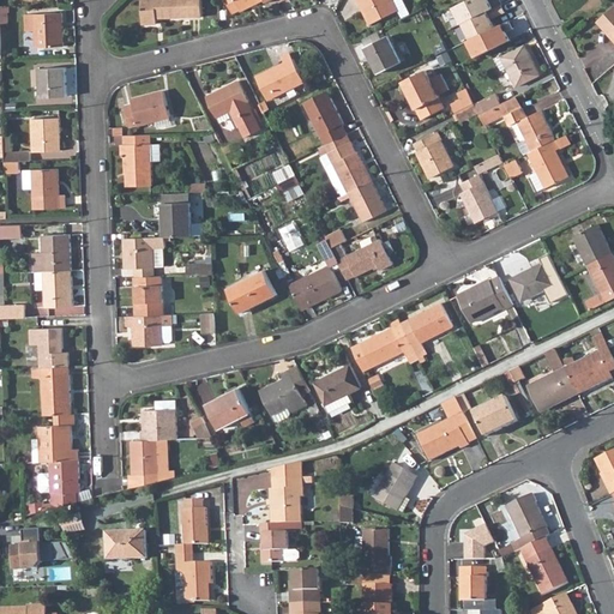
[(142,0),(144,24),(157,24),(157,19),(203,17),(202,0),(142,0)]
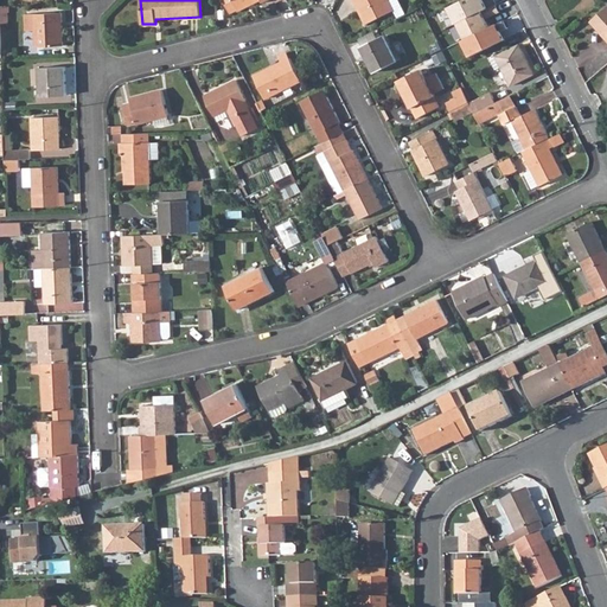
[(228,5),(231,13),(240,11),(262,0),(266,4),(272,0),(227,0),(229,4),(228,5)]
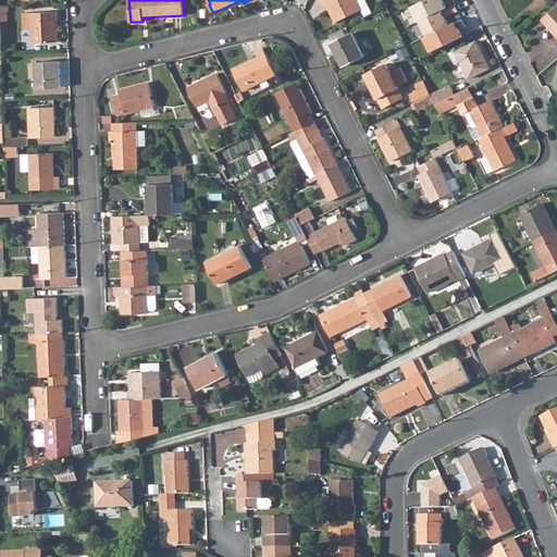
[(324,0),(327,4),(330,3),(335,13),(332,14),(336,22),(361,10),(357,2),(356,0),(324,0)]
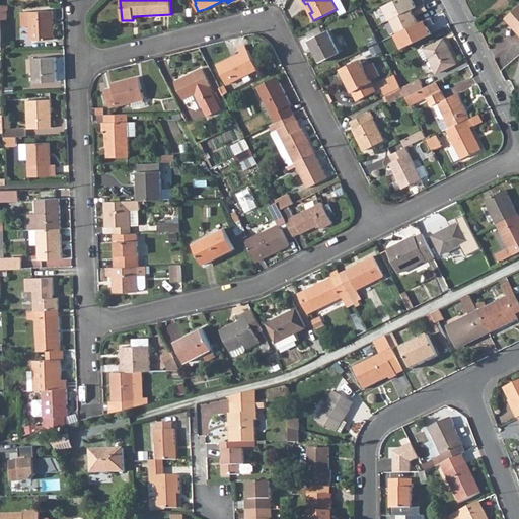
[(337,9),(340,16),(347,13),(341,0),(340,0),(336,0),(332,2),(337,9)]
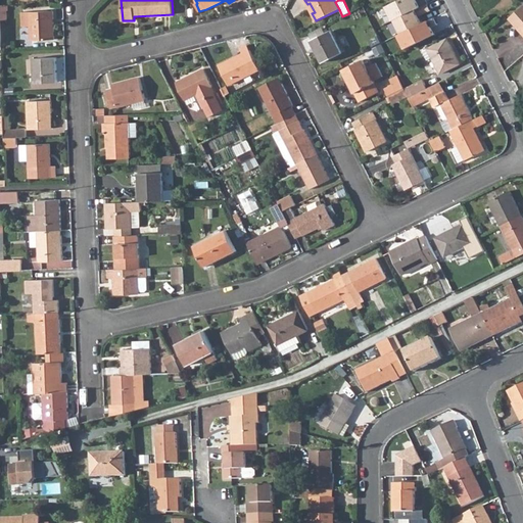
[(416,0),(406,0),(386,9),(392,24),(394,24),(400,37),(423,27),(419,18),(431,12),(427,5),(421,8),(416,0)]
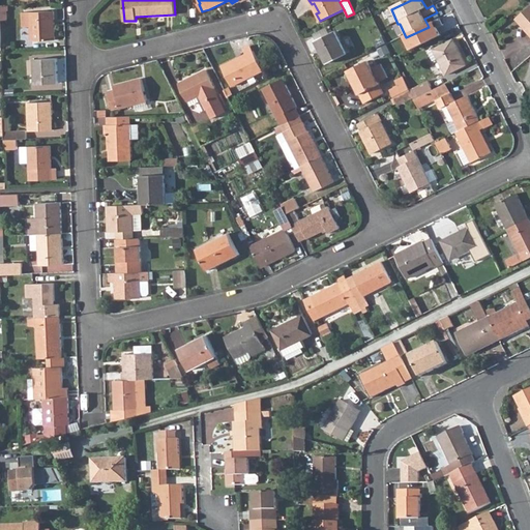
[(529,6),(517,19),(518,21),(529,33),(529,6)]
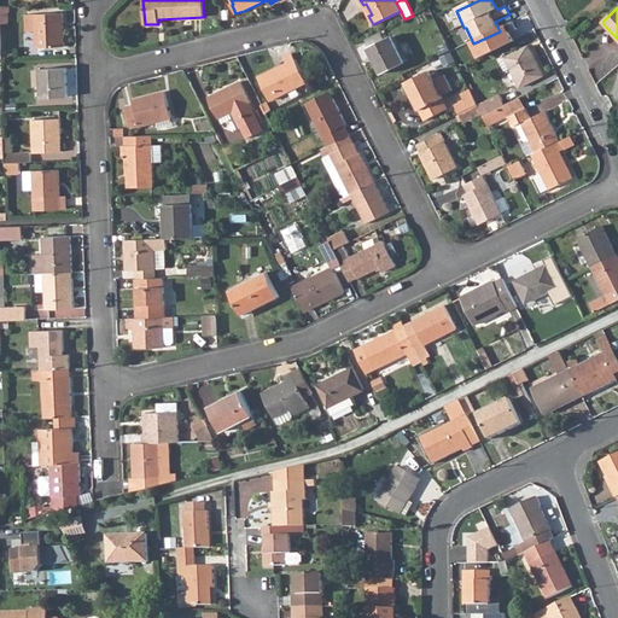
[(435,19),(441,30),(454,24),(448,12),(435,19)]
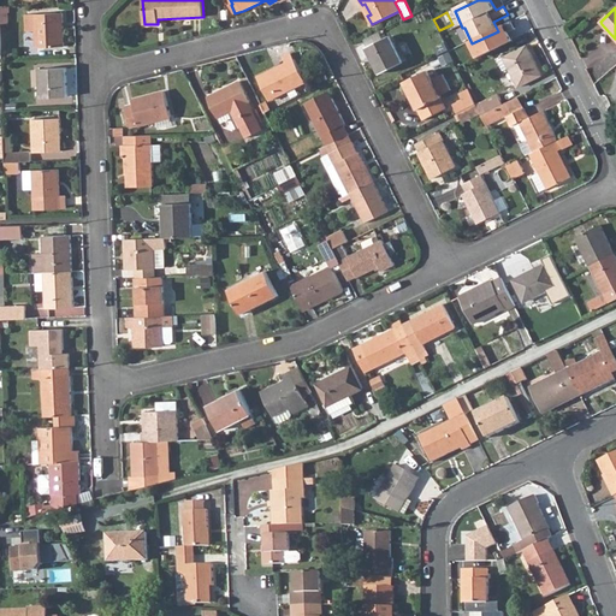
[(27,15),(28,31),(37,31),(37,48),(64,47),(63,13),(27,15)]
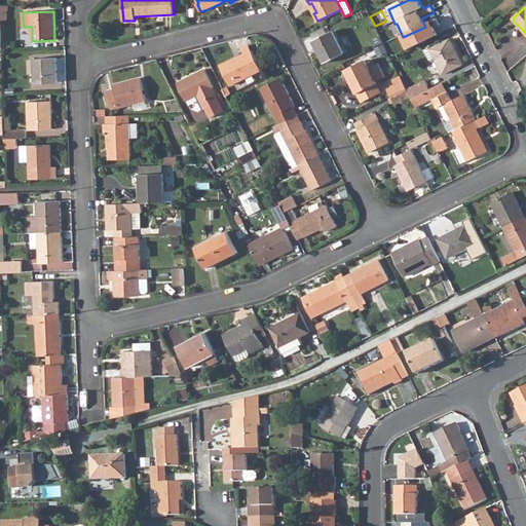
[(425,27),(403,37),(401,38),(407,52),(439,37),(431,23),(425,27)]
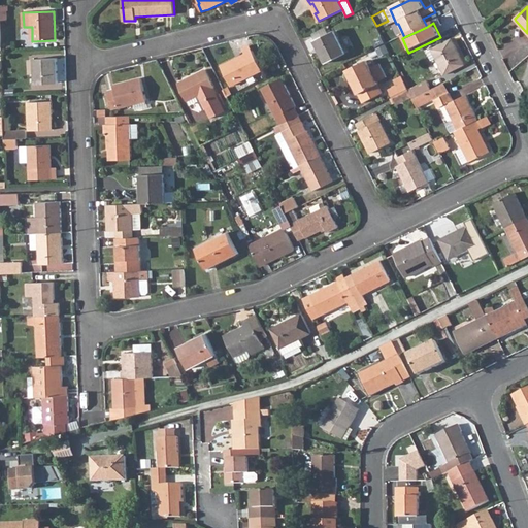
[(335,32),(340,44),(347,41),(341,30),(339,31),(338,31),(335,32)]
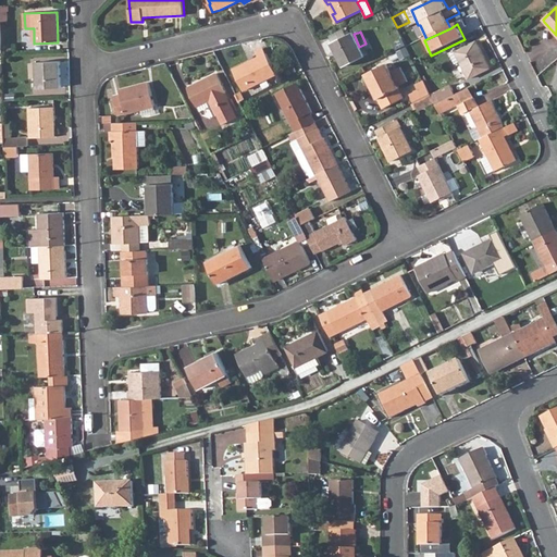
[(354,34),(353,34),(333,44),(345,66),(364,57),(363,54),(360,49),(359,47),(354,34)]
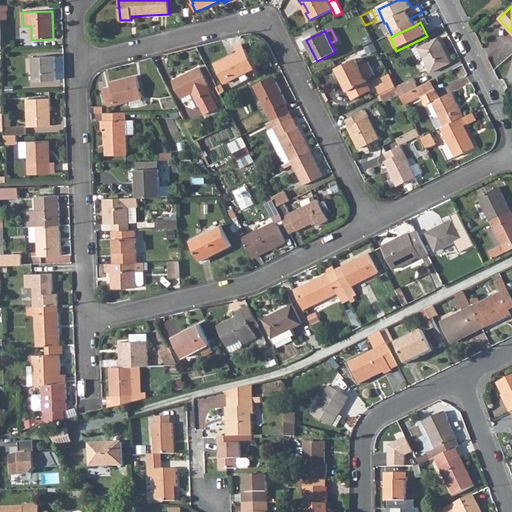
[(431,42),(414,50),(418,59),(423,56),(431,72),(449,63),(439,42),(432,45),(431,42)]
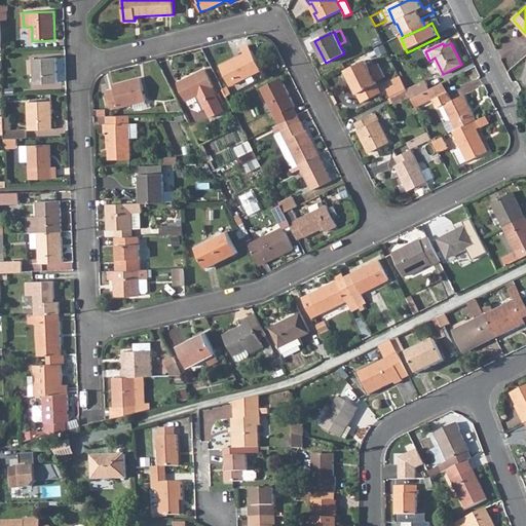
[(220,66),(231,86),(261,71),(249,46),(242,49),(245,54),(220,66)]
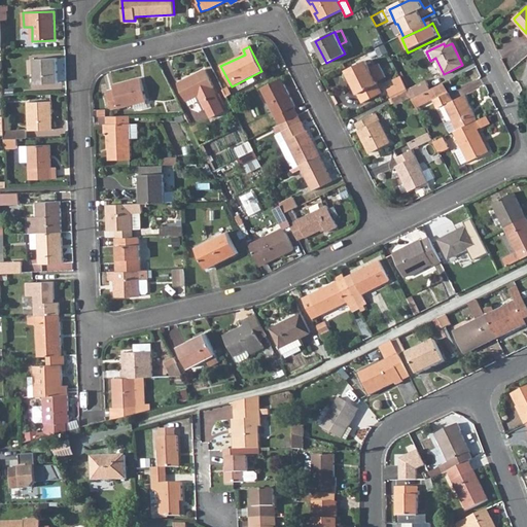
[(36,60),(36,75),(36,84),(57,83),(57,59),(36,59),(36,60)]
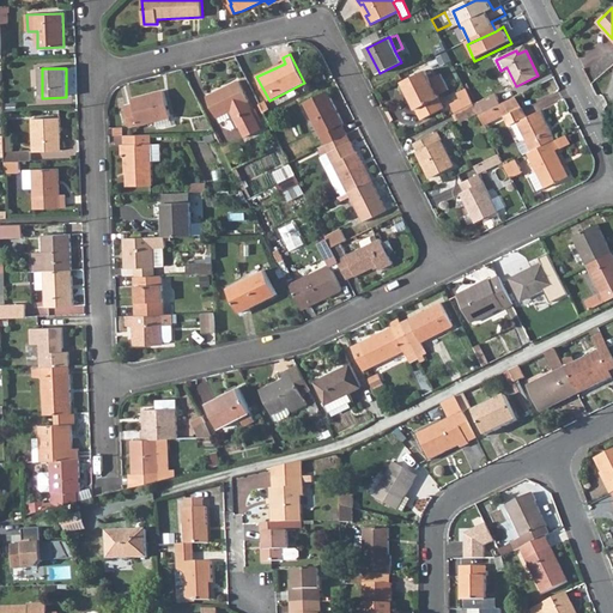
[(435,99),(438,98),(437,96),(448,90),(441,74),(430,80),(425,72),(404,83),(422,119),(439,110),(435,99)]
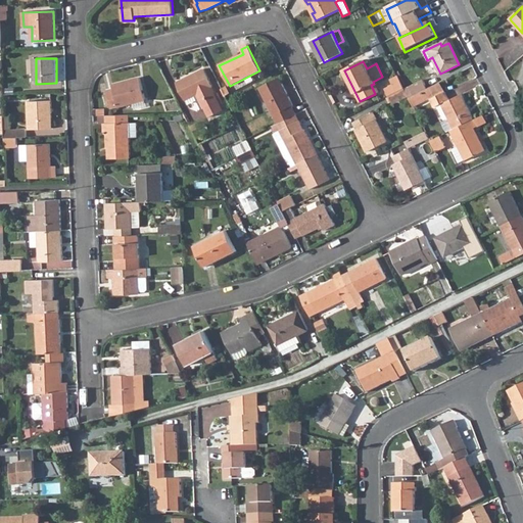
[(204,69),(177,83),(186,100),(196,95),(202,109),(205,107),(210,116),(223,110),(221,106),(211,88),(212,87),(204,69)]
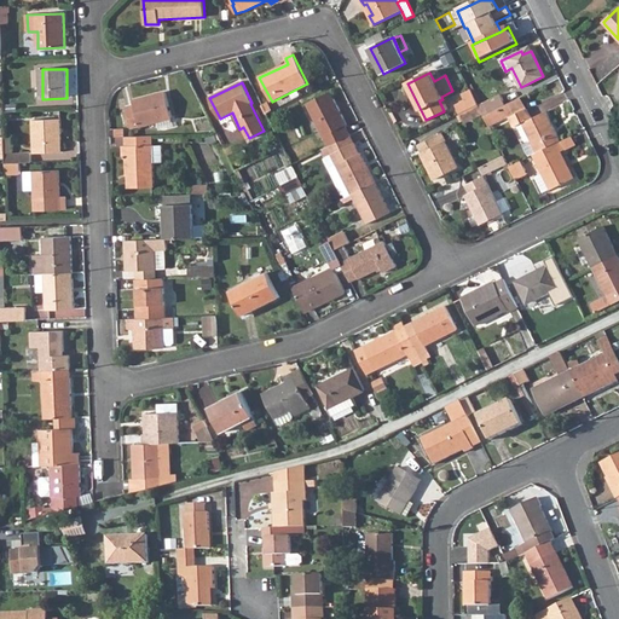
[(462,96),(466,102),(469,110),(479,105),(470,91),(462,96)]
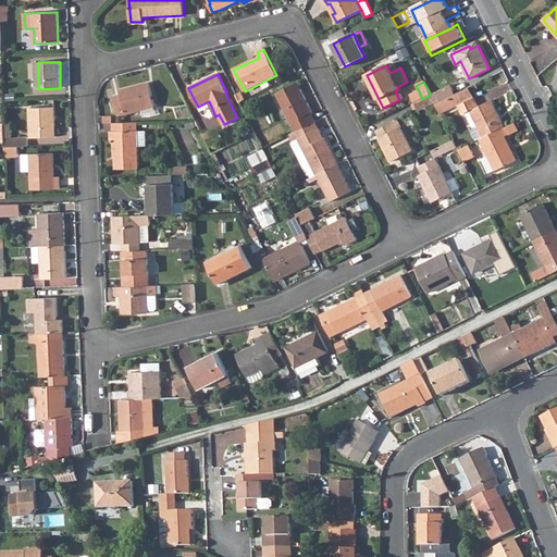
[(296,132),(314,122),(310,114),(312,113),(297,83),(276,93),(296,132)]
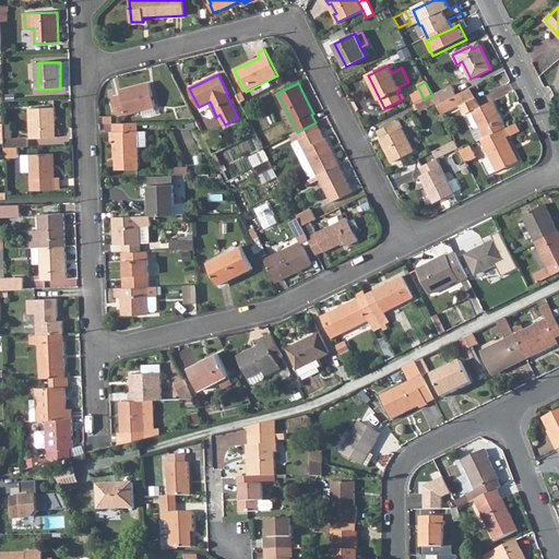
[(115,99),(115,102),(118,115),(119,116),(120,116),(127,115),(156,106),(150,84),(120,92),(121,94),(122,98),(115,99)]
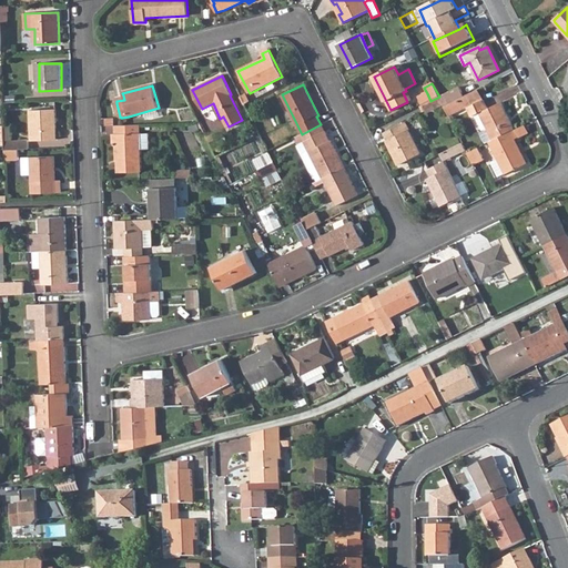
[(439,97),(444,108),(464,97),(458,87),(439,97)]
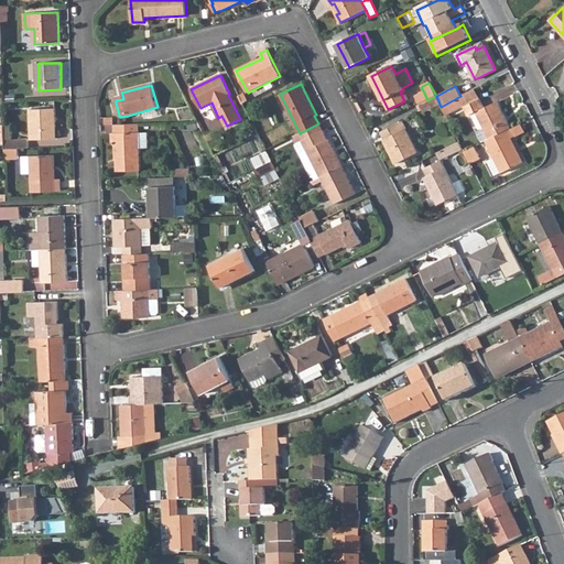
[(464,108),(480,99),(476,89),(461,96),(441,107),(446,117),(464,108)]
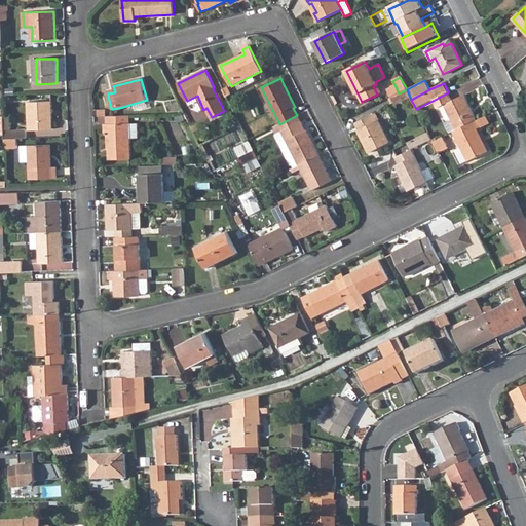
[(387,90),(391,97),(399,94),(396,86),(387,90)]
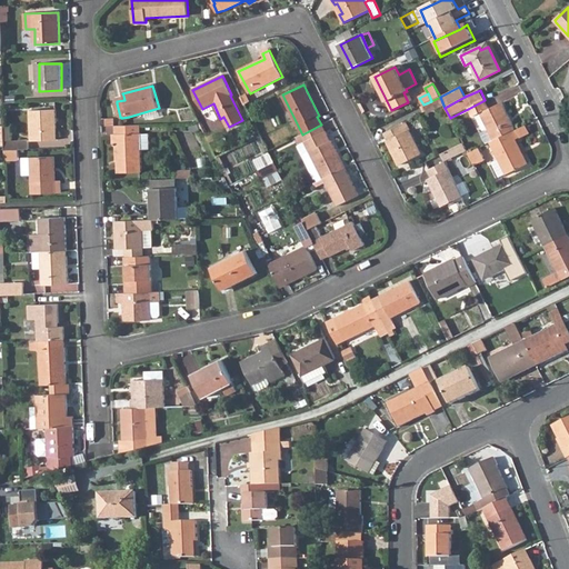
[(486,145),(490,142),(515,130),(501,102),(489,109),(485,100),(468,109),(472,118),(480,113),(487,127),(479,130),(486,145)]
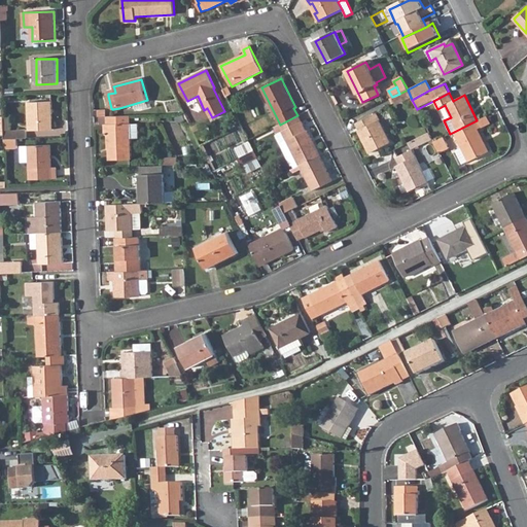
[(108,96),(101,98),(104,110),(111,108),(108,96)]
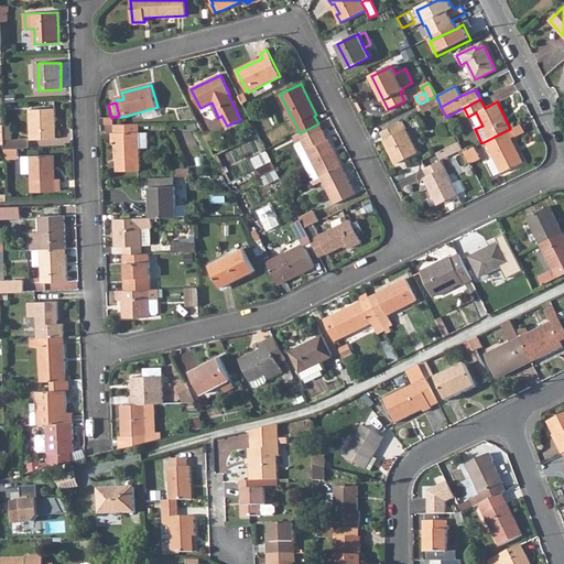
[(30,110),(31,140),(56,139),(55,109),(30,110)]
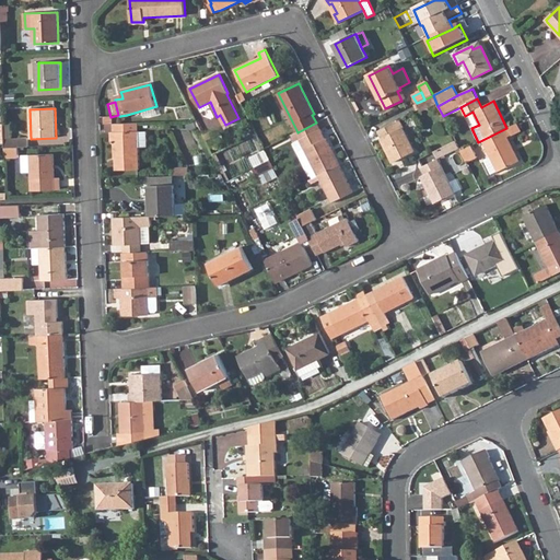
[(377,131),(394,162),(415,152),(404,128),(405,128),(400,120),(377,131)]
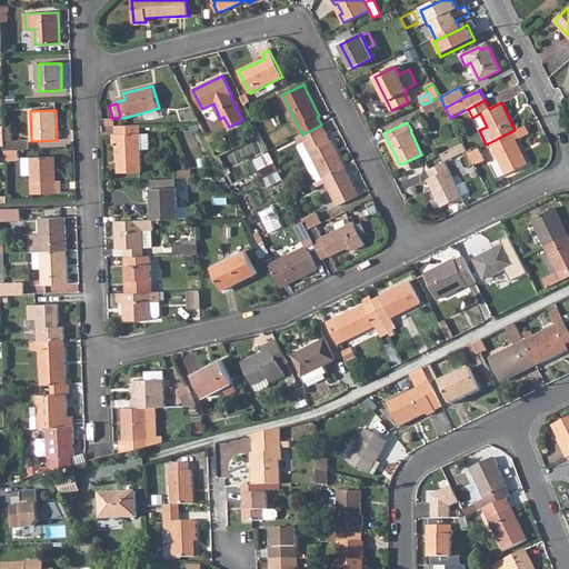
[(115,127),(115,135),(112,135),(112,145),(115,145),(113,147),(116,147),(116,161),(119,161),(120,173),(142,172),(141,149),(150,149),(150,133),(141,133),(141,125),(115,127)]
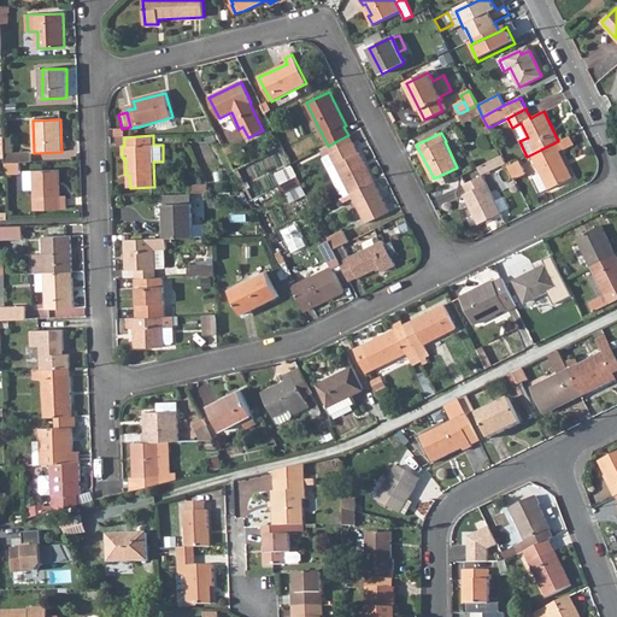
[(322,148),(325,156),(331,153),(352,142),(348,135),(328,146),(322,148)]
